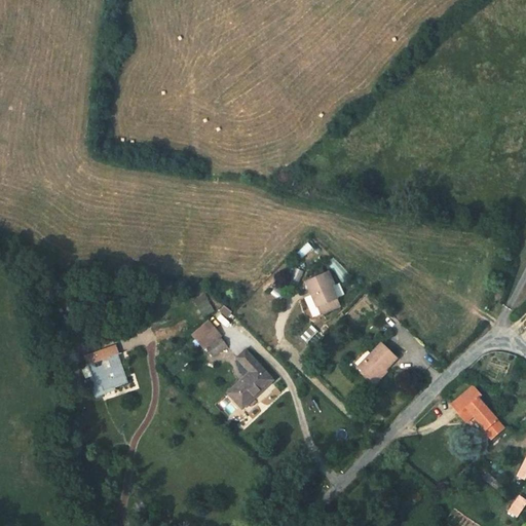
[(317,264),(307,268),(309,275),(321,271),(317,264)]
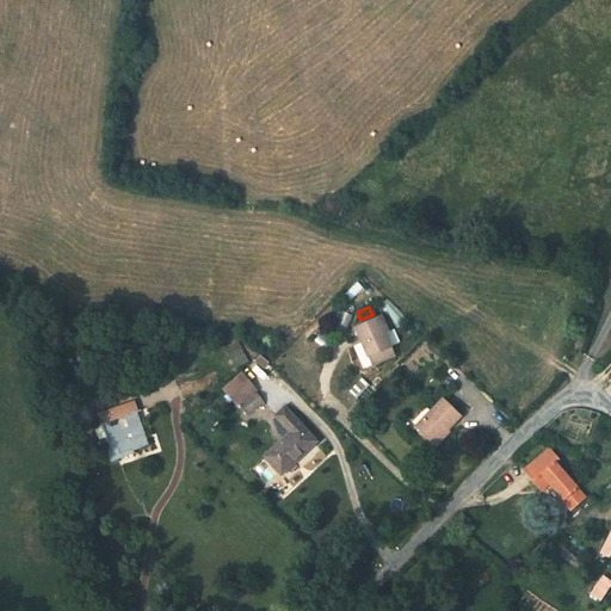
[(387,326),(378,312),(372,315),(359,320),(357,321),(364,338),(357,341),(366,362),(394,349),(383,328),(387,326)]
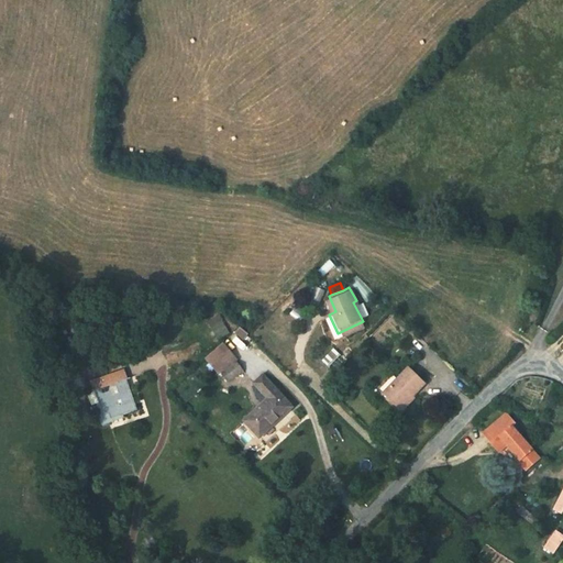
[(329,315),(335,311),(329,296),(322,300),(329,315)]
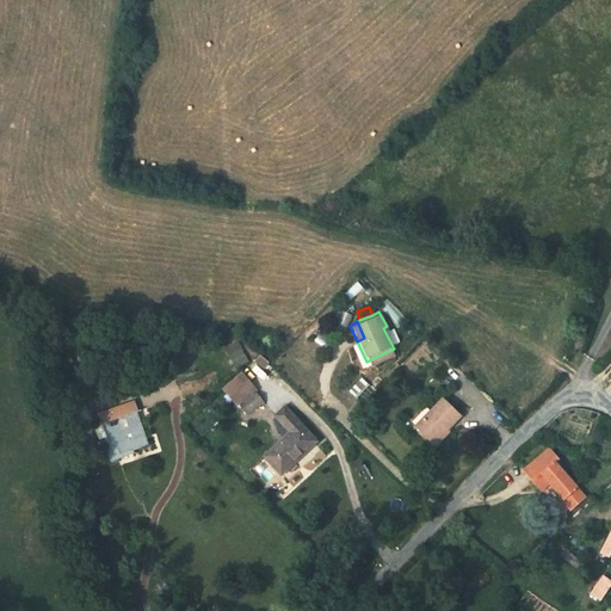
[(239,341),(226,349),(236,368),(250,360),(239,341)]
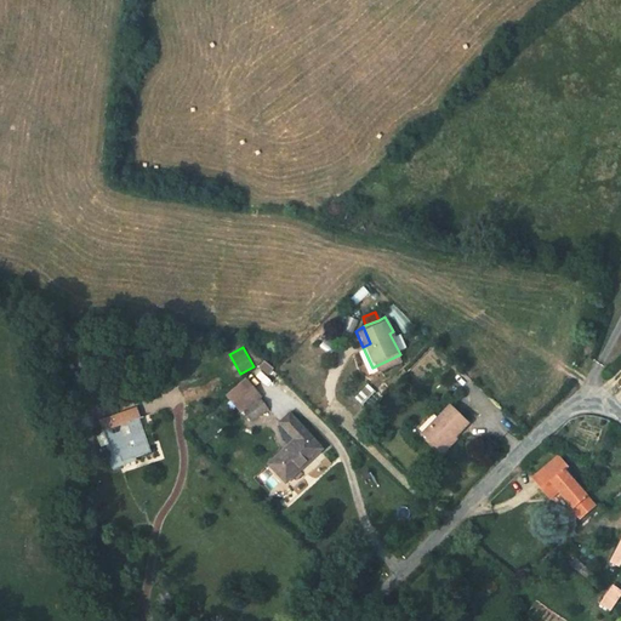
[(256,394),(243,380),(226,398),(239,412),(256,394)]
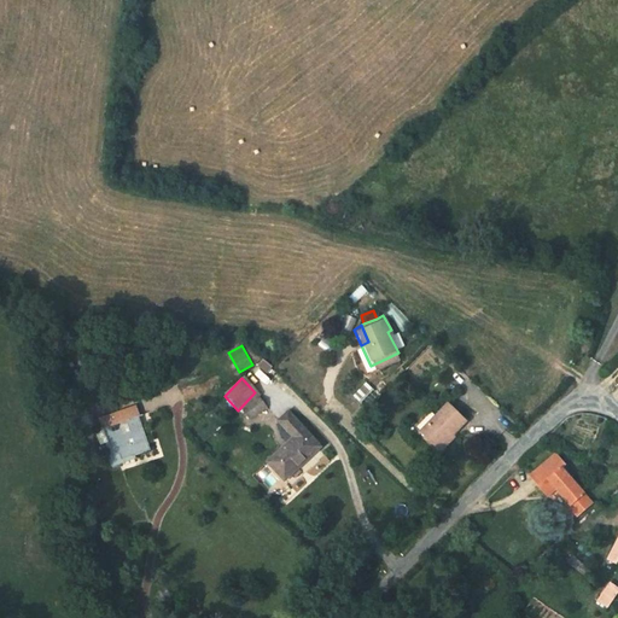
[(368,384),(355,397),(363,406),(377,392),(368,384)]
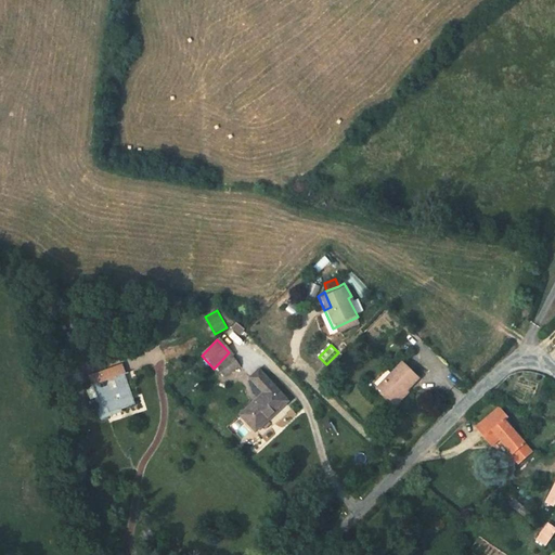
[(228,358),(216,370),(222,376),(234,364),(228,358)]
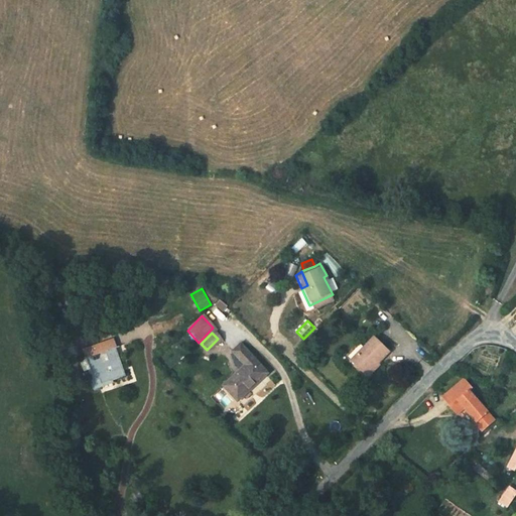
[(364,374),(387,351),(372,336),(349,360),(364,374)]
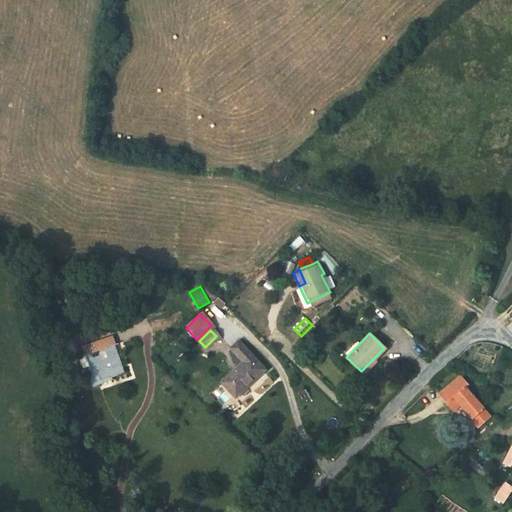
[(233,395),(260,367),(235,338),(227,346),(240,359),(219,381),(233,395)]
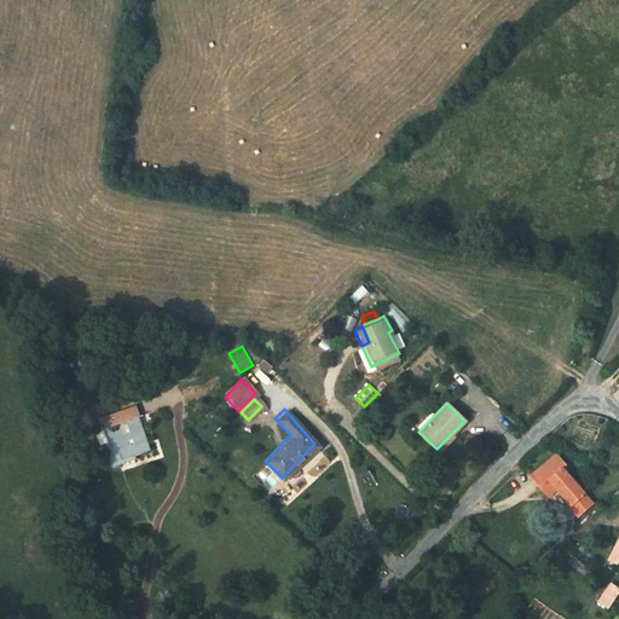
[(96,433),(108,464),(140,452),(142,446),(148,445),(138,416),(96,433)]
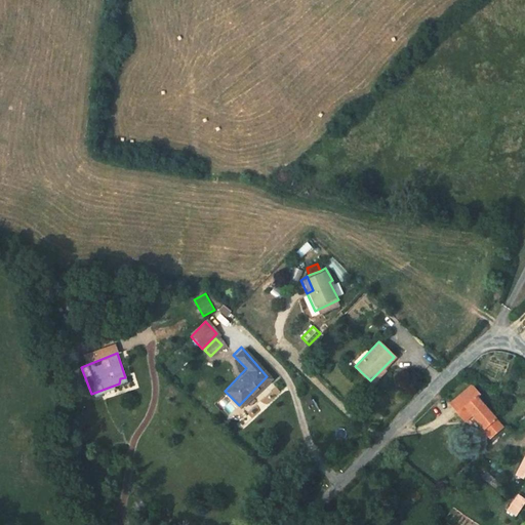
[(483,429),(496,417),(472,389),(475,387),(467,377),(446,394),(453,403),(450,405),(457,413),(465,406),(476,418),(475,419),(483,429)]
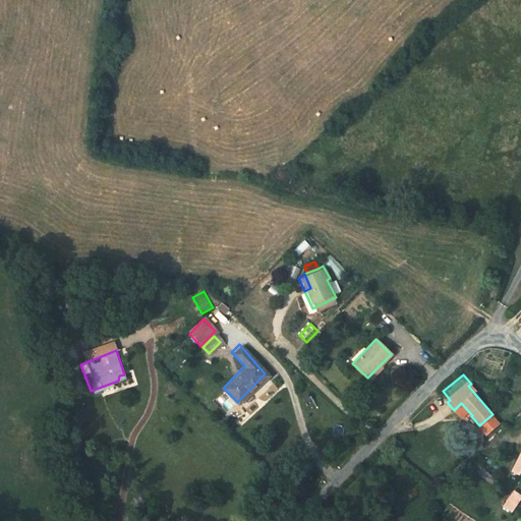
[(512,490),(502,506),(510,511),(520,496),(512,490)]
